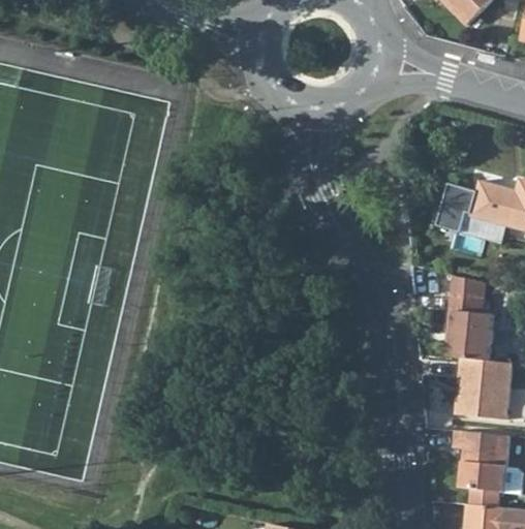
[(441,0),(464,24),(489,0),(441,0)]
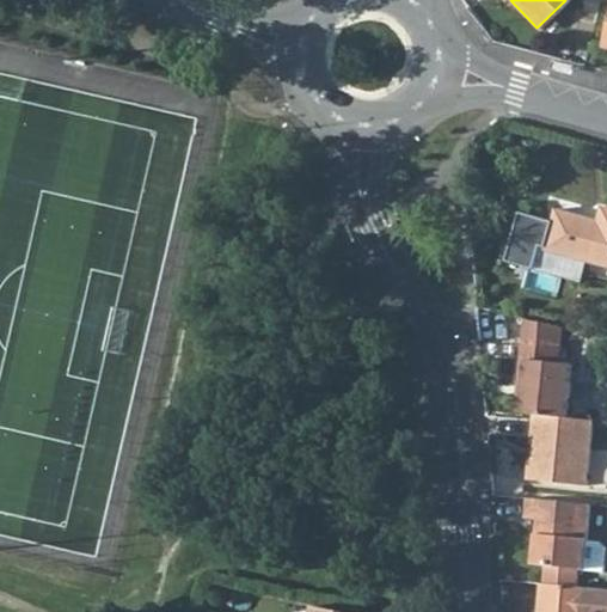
[(572,66),(555,62),(552,73),(570,77),(572,66)]
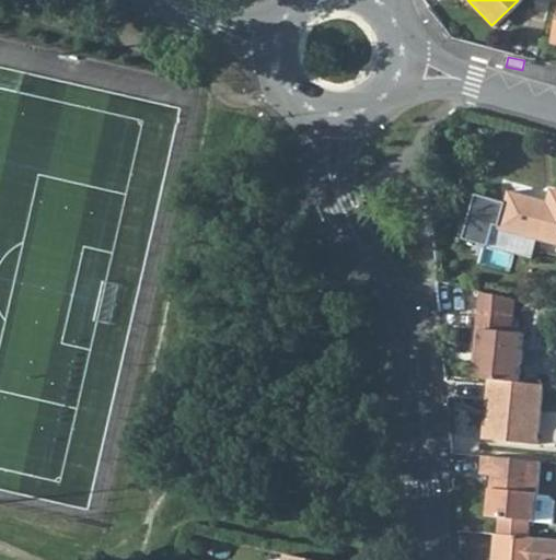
[(498,228),(555,243),(555,190),(549,189),(546,202),(545,207),(536,205),(537,200),(508,193),(498,228)]
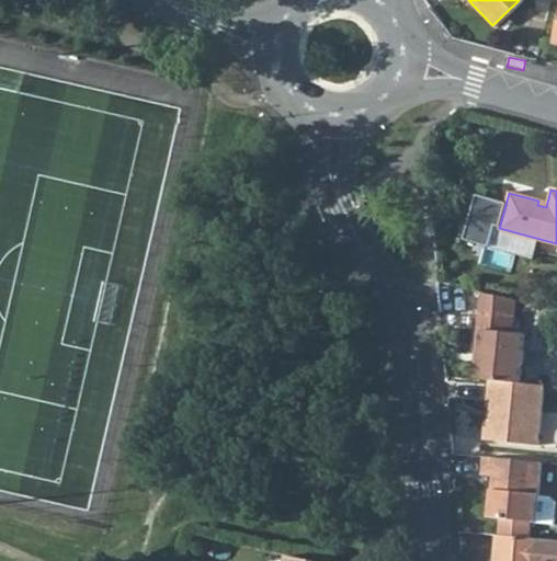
[(446,238),(438,238),(436,255),(445,255),(446,238)]
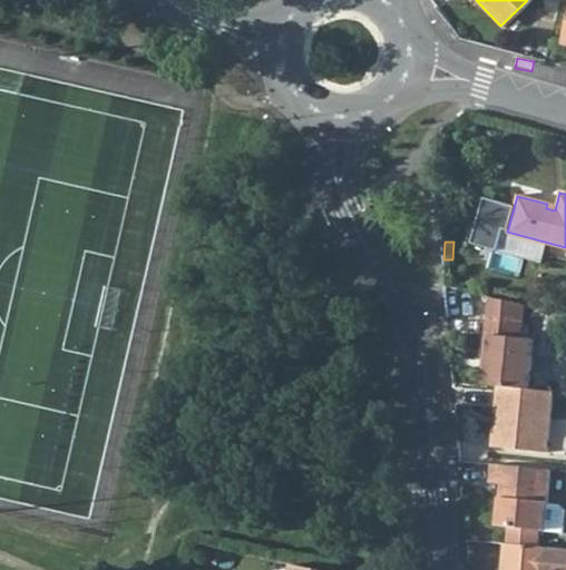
[(495,385),(526,389),(532,338),(519,337),(523,304),(487,296),(480,354),(486,355),(485,369),(484,384),(495,385)]
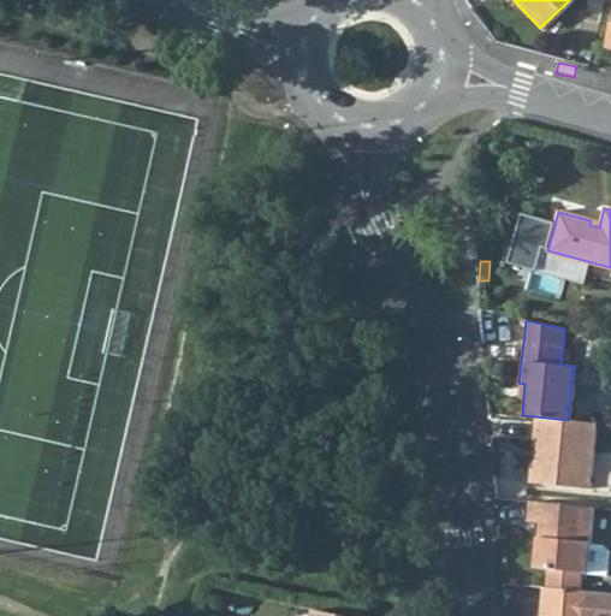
[(568,420),(534,416),(532,438),(537,438),(534,461),(529,465),(528,483),(587,489),(594,422),(568,420)]
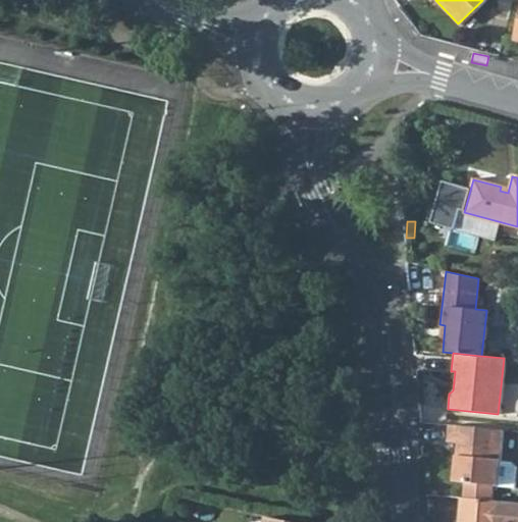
[(501,429),(447,424),(446,441),(456,442),(453,481),(463,482),(462,498),(489,500),(490,484),(512,486),(513,467),(509,462),(498,461),(501,429)]
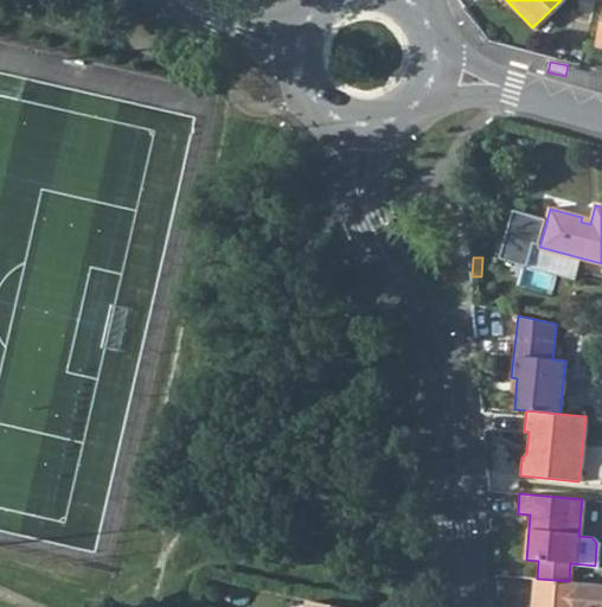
[(537,579),(535,579),(531,606),(601,606),(601,583),(569,581),(537,579)]
